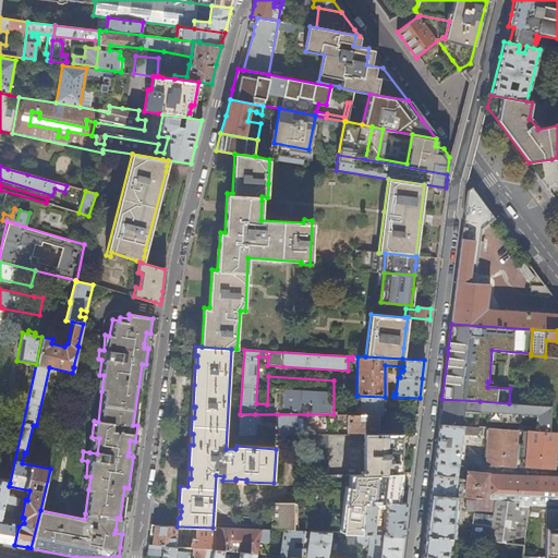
[(137,425),(146,364),(142,364),(133,425),(137,425)]
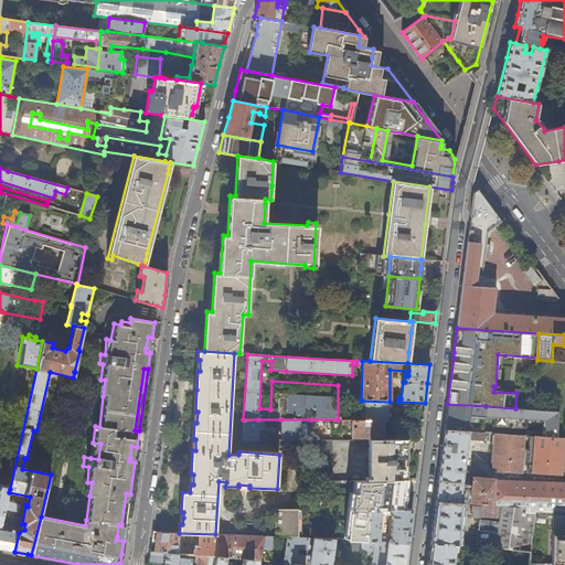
[(394,409),(394,407),(390,407),(390,402),(361,401),(361,419),(381,420),(390,420),(390,413),(394,413),(394,409)]
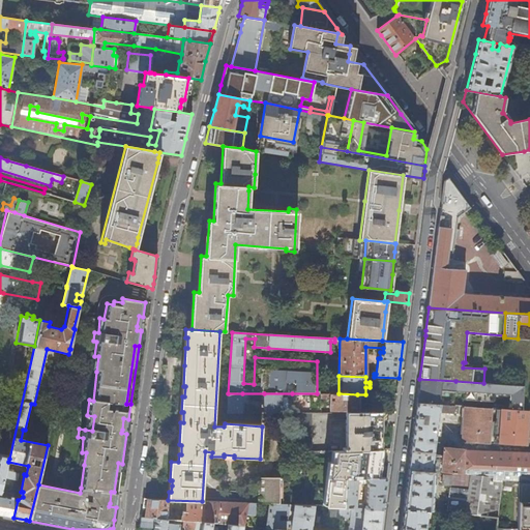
[(455,390),(455,381),(419,379),(417,396),(416,403),(440,404),(440,396),(441,390),(455,390)]
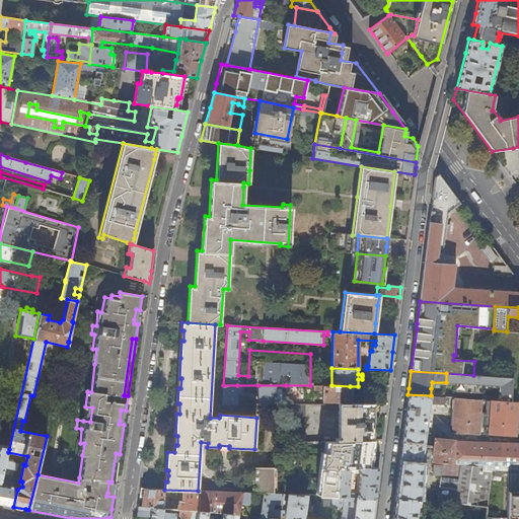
[(236,404),(237,385),(223,385),(222,404),(236,404)]
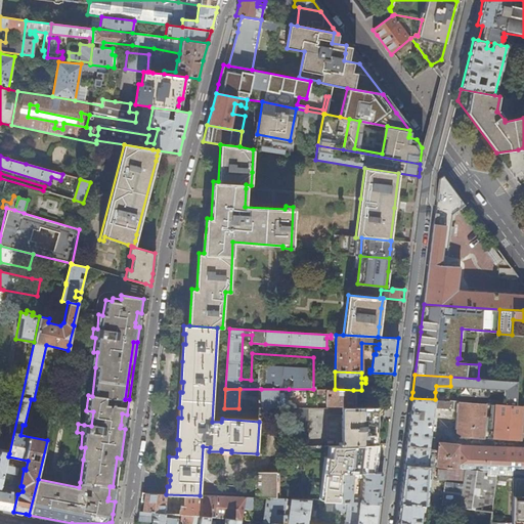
[(278,408),(278,393),(289,393),(289,389),(261,389),(260,408),(278,408)]
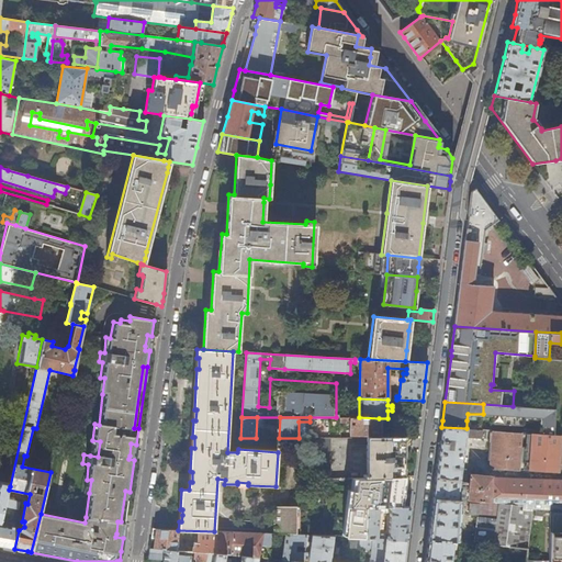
[(379,426),(379,418),(359,417),(340,417),(340,423),(346,423),(346,422),(349,422),(349,435),(361,435),(361,434),(369,434),(369,435),(379,435),(379,426)]
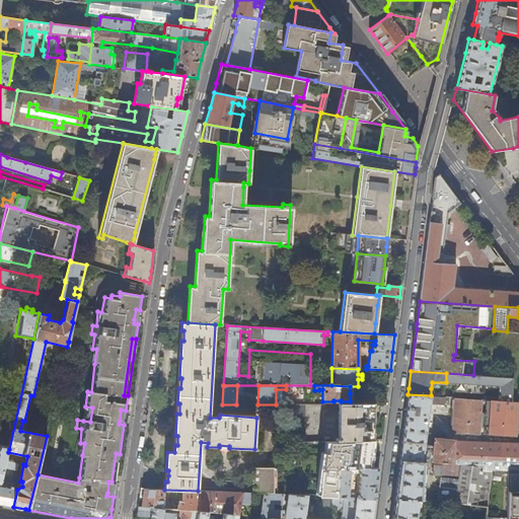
[(518,442),(434,439),(434,443),(431,442),(430,454),(423,453),(429,403),(444,404),(445,396),(431,395),(408,394),(406,409),(399,460),(425,462),(441,463),(483,466),(483,470),(493,470),(509,471),(518,471),(518,442)]
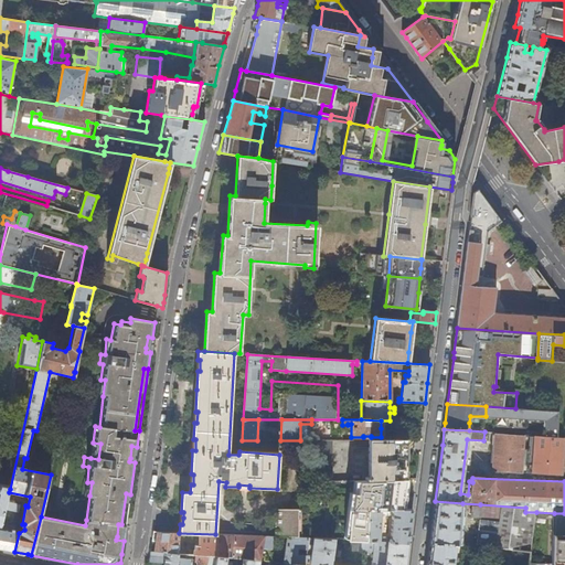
[(521,471),(523,437),(526,438),(526,434),(491,432),(491,436),(494,436),(492,469),(521,471)]
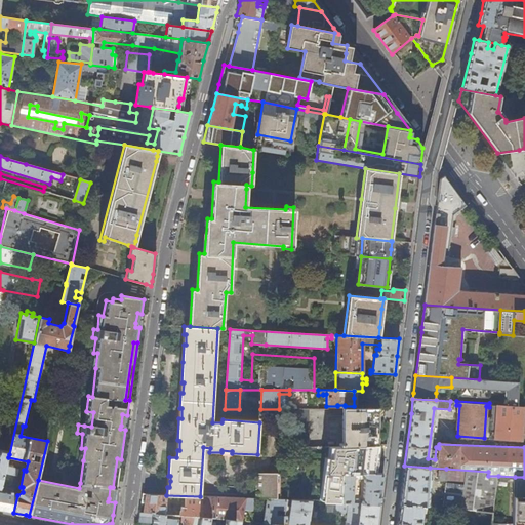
[(522,440),(523,409),(524,408),(524,405),(494,404),(494,407),(496,407),(495,438),(522,440)]
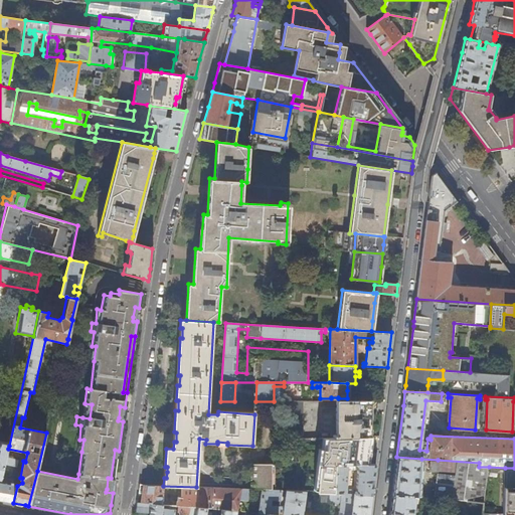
[(303,440),(302,402),(287,402),(287,441),(303,440)]
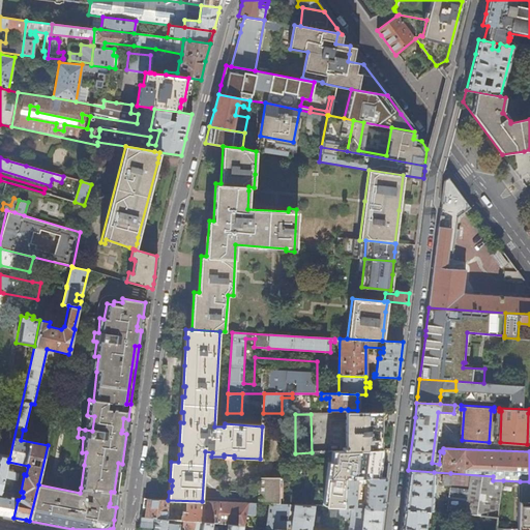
[(380,420),(380,414),(346,414),(347,448),(343,448),(343,451),(379,450),(380,450),(380,420)]
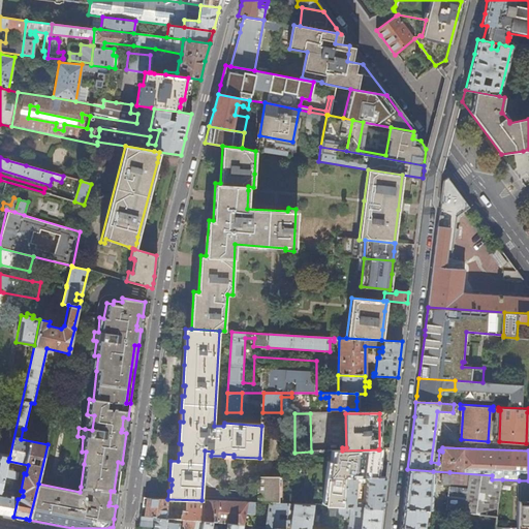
[(92,430),(94,415),(87,414),(85,429),(92,430)]
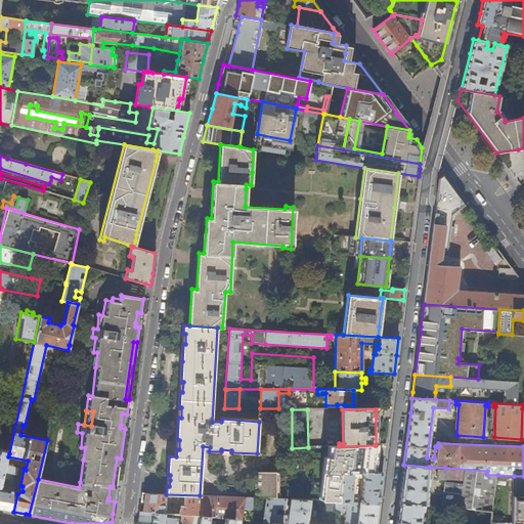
[(374,460),(375,445),(339,446),(308,447),(292,448),(292,472),(270,472),(270,473),(255,473),(255,498),(266,498),(286,499),(309,500),(313,500),(339,501),(341,473),(349,473),(360,473),(372,473),(374,460)]
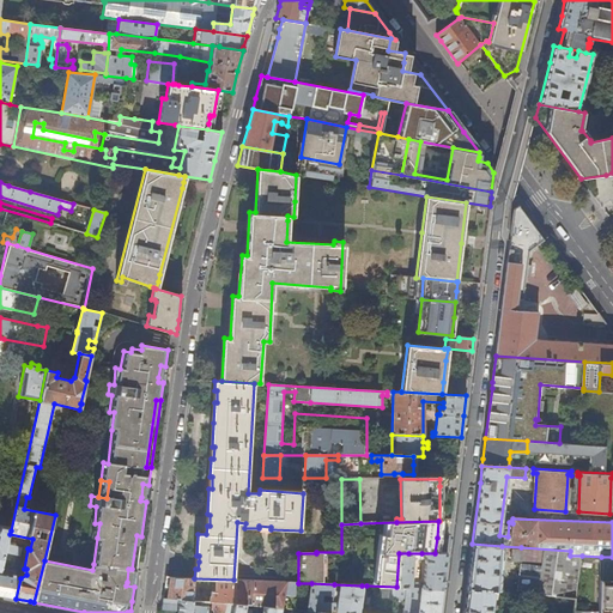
[(0,569),(6,544),(8,539),(8,534),(10,534),(11,530),(0,527),(0,569)]
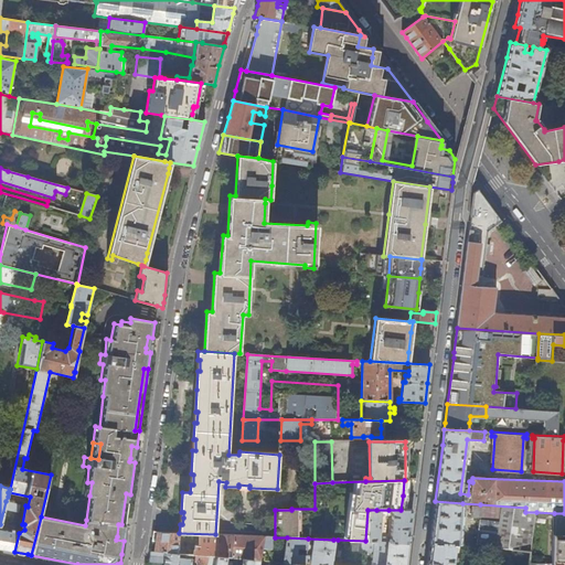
[(127,518),(130,494),(126,493),(121,524),(126,525),(127,518)]
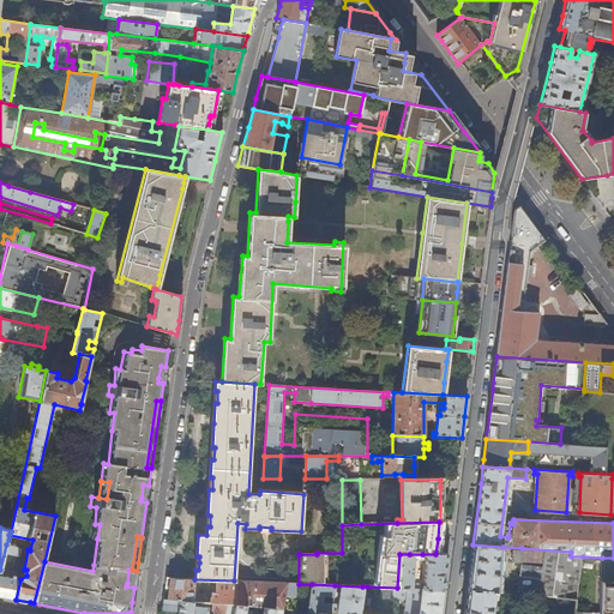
[(16,600),(20,579),(16,578),(22,548),(17,547),(17,545),(11,542),(11,546),(6,545),(0,570),(0,596),(12,599),(16,600)]
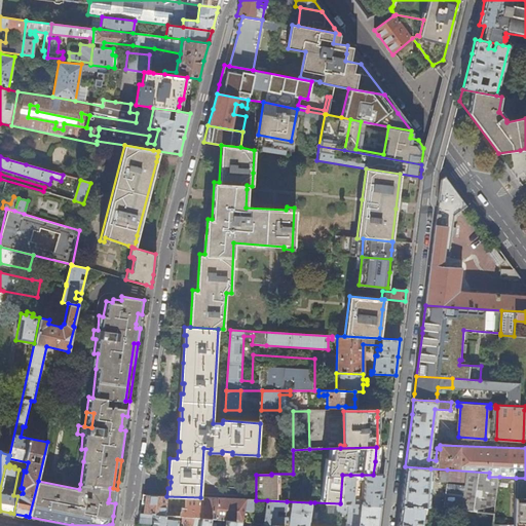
[(428,505),(430,468),(405,466),(402,494),(400,504),(422,505),(428,505)]
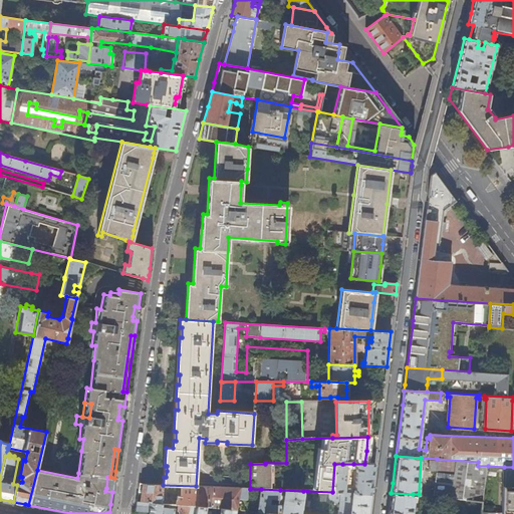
[(483,501),(488,466),(478,466),(478,462),(437,459),(434,496),(483,501)]
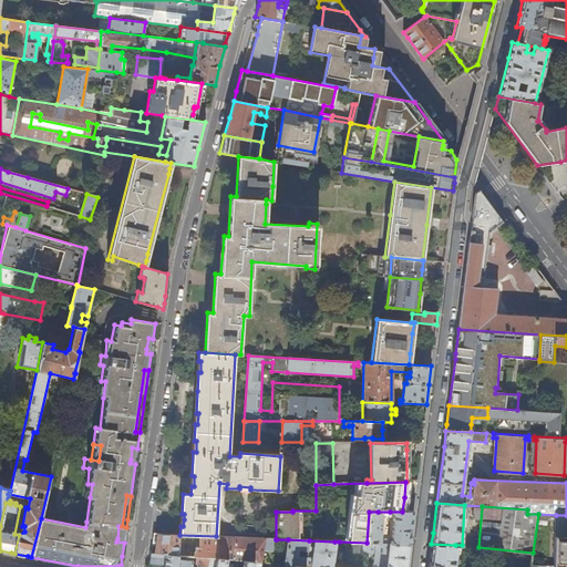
[(377,543),(378,512),(369,512),(367,543),(370,543),(377,543)]
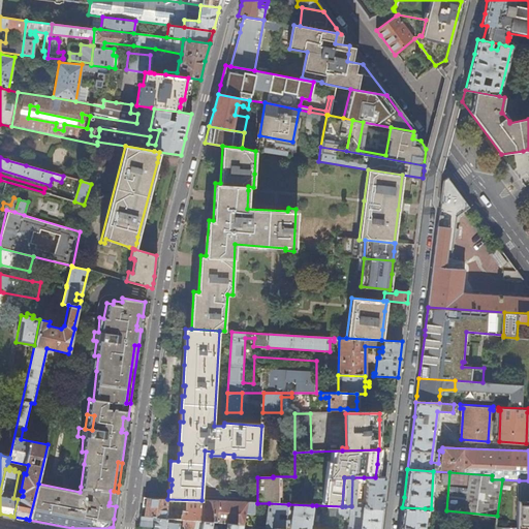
[(383,493),(385,477),(375,477),(364,477),(365,507),(381,508),(383,493)]
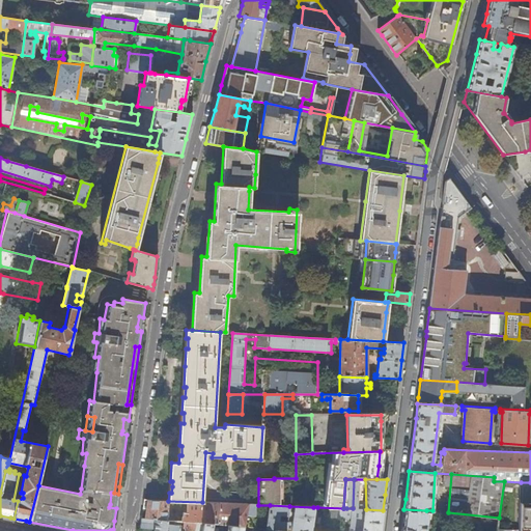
[(530,530),(530,482),(521,482),(519,529),(498,528),(497,530),(530,530)]
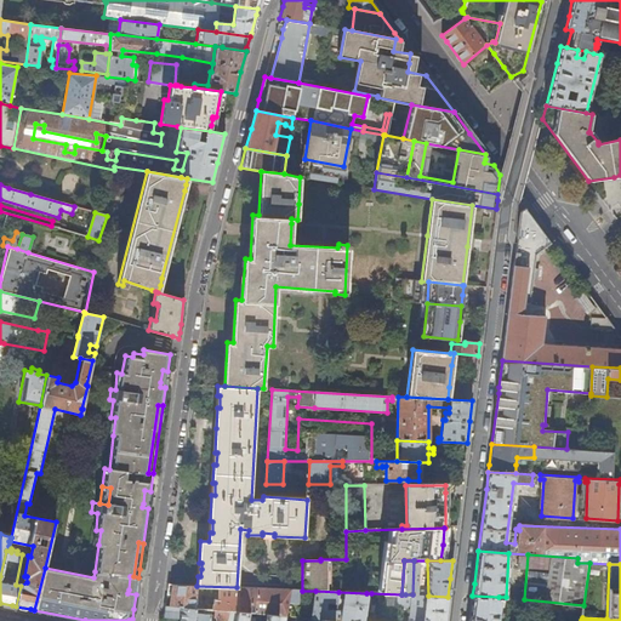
[(136,594),(138,577),(134,576),(130,576),(129,590),(127,593),(136,594)]
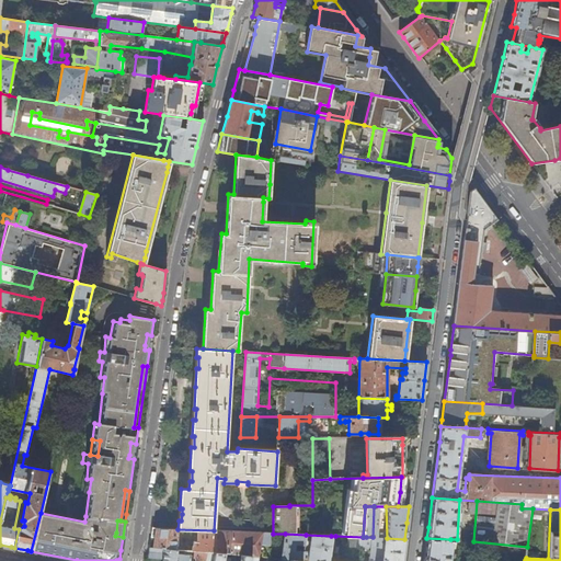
[(229,554),(232,531),(214,530),(178,529),(151,528),(150,537),(155,537),(153,548),(178,550),(191,551),(193,551),(215,553),(225,554),(229,554)]
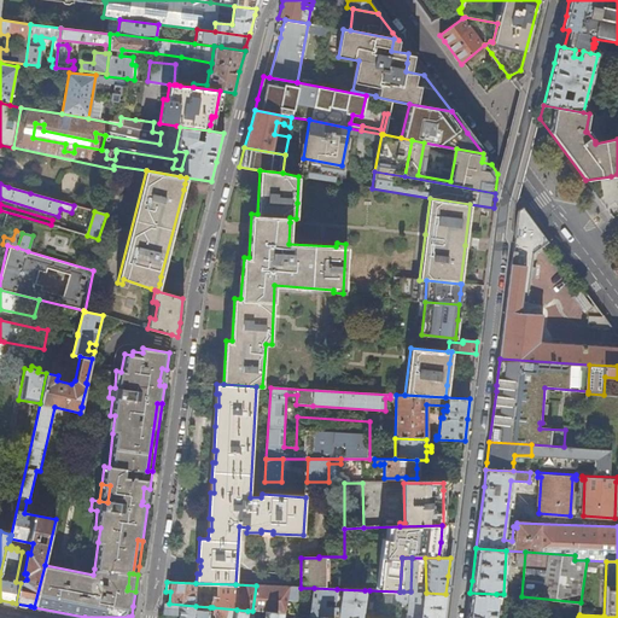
[(297,601),(299,588),(256,586),(252,611),(255,611),(275,613),(274,617),(283,617),(287,599),(297,601)]
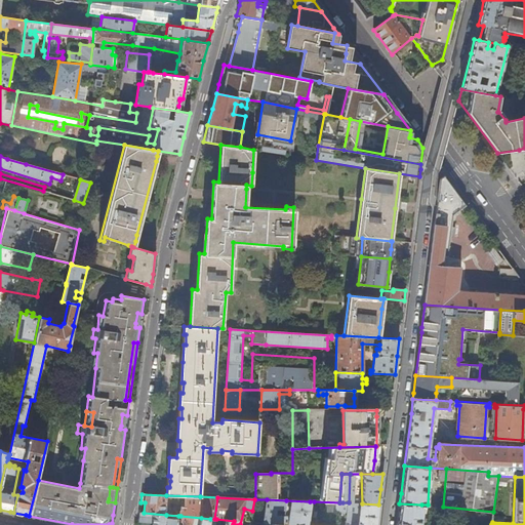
[(277,517),(278,512),(284,512),(285,506),(286,500),(267,499),(264,524),(278,524),(282,524),(284,518),(277,517)]
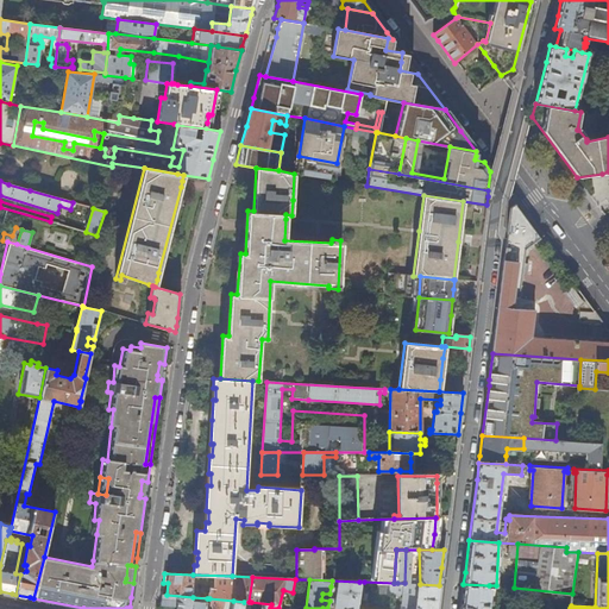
[(356,608),(359,582),(332,581),(331,586),(337,586),(333,608),(356,608)]
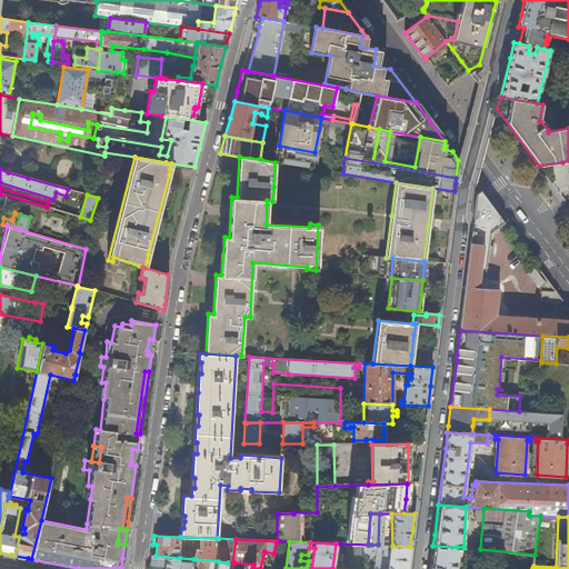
[(371,555),(371,545),(368,545),(340,543),(339,553),(371,555)]
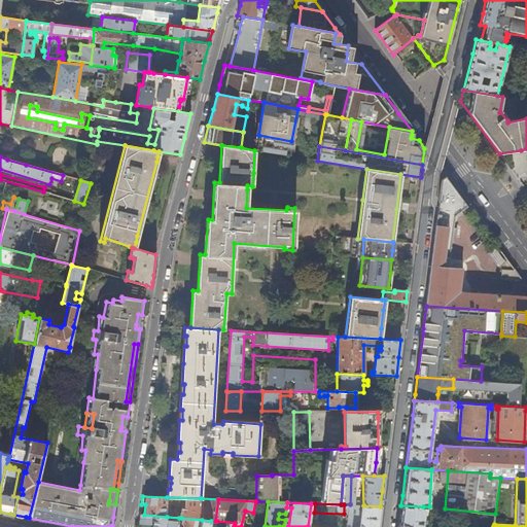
[(377,526),(380,506),(363,505),(361,505),(360,512),(352,511),(350,526),(377,526)]
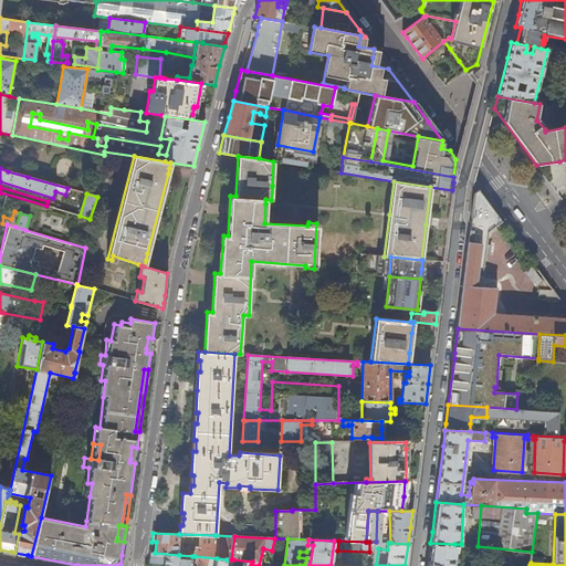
[(451,565),(454,544),(430,543),(428,562),(427,565),(451,565)]
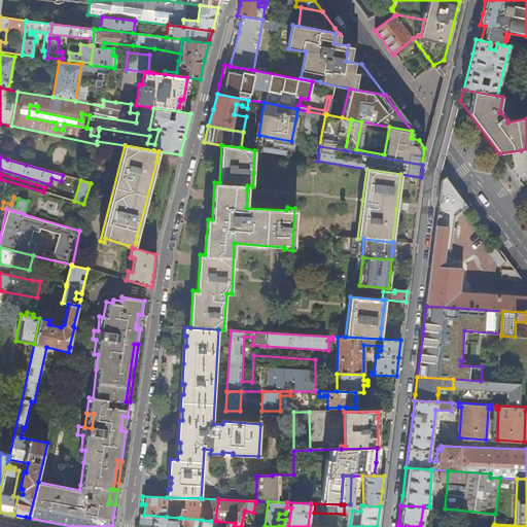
[(165,526),(167,517),(144,515),(140,515),(139,521),(152,522),(151,526),(165,526)]
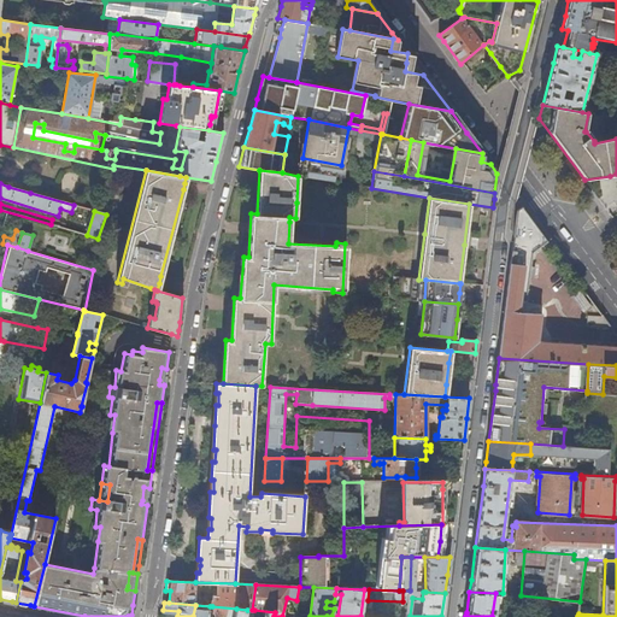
[(207,616),(210,606),(195,605),(193,616),(207,616)]
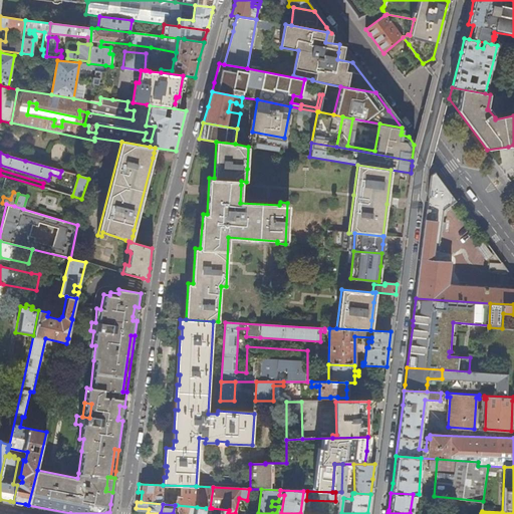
[(196,513),(197,507),(177,505),(176,512),(179,512),(178,513),(196,513)]
